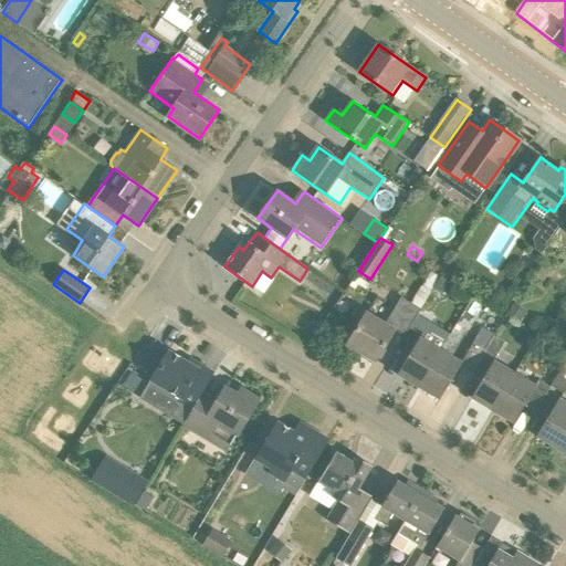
[(431,272),(422,286),(422,287),(430,292),(439,276),(431,272)]
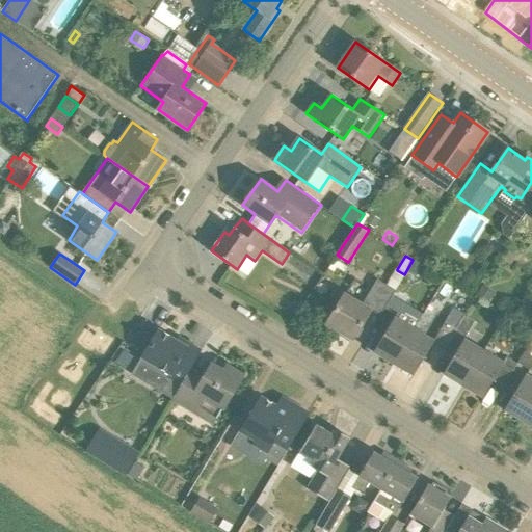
[(415,261),(408,269),(407,271),(416,275),(422,275),(427,268),(415,261)]
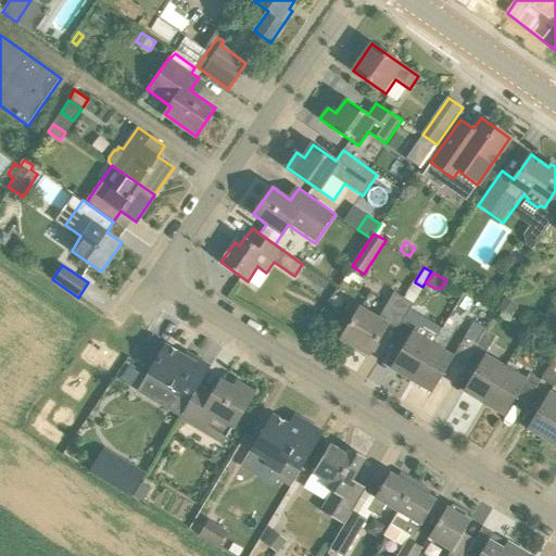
[(418,294),(408,290),(404,298),(413,303),(418,294)]
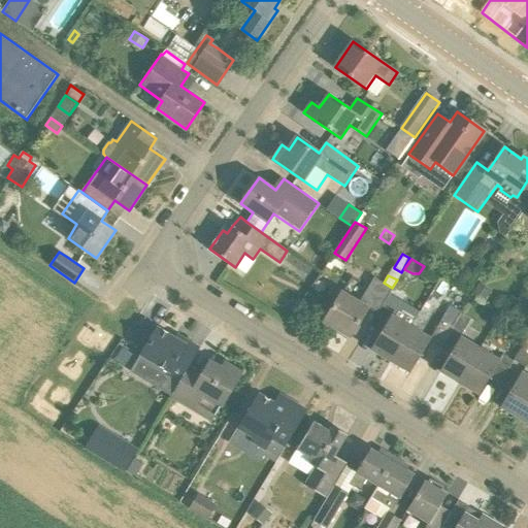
[(350,336),(367,307),(377,314),(392,288),(374,277),(358,299),(343,291),(325,322),(350,336)]
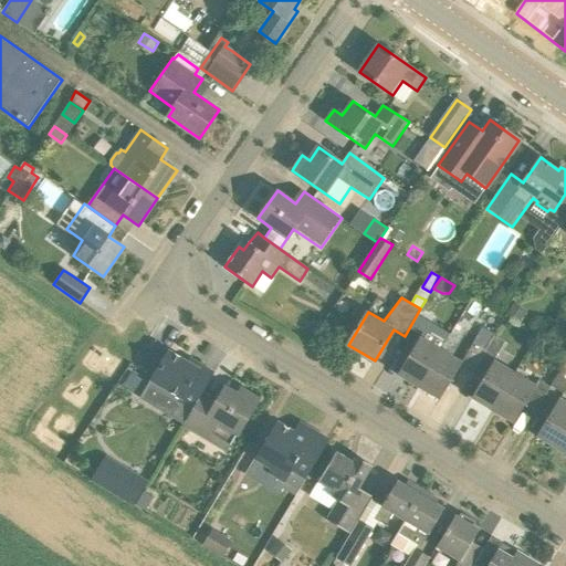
[(515,302),(505,316),(520,325),(528,312),(515,302)]
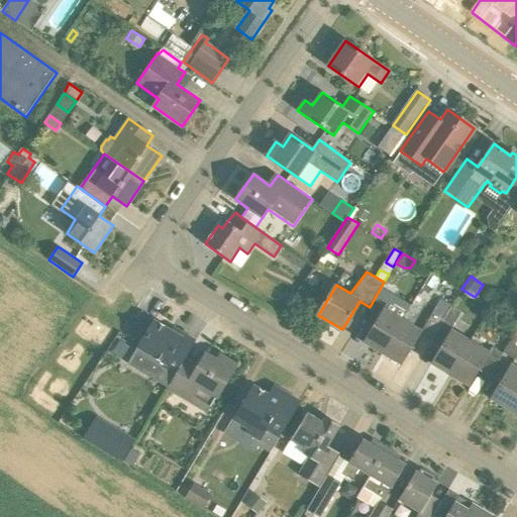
[(382,352),(402,318),(385,308),(388,303),(376,297),(363,319),(373,325),(364,342),(382,352)]
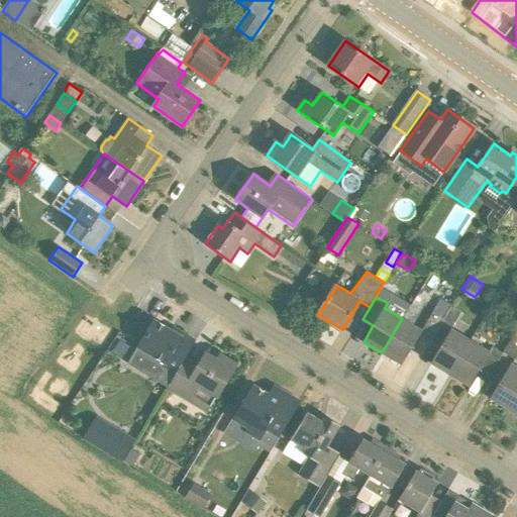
[(430,340),(443,318),(432,311),(421,329),(402,318),(382,352),(402,365),(420,334),(430,340)]
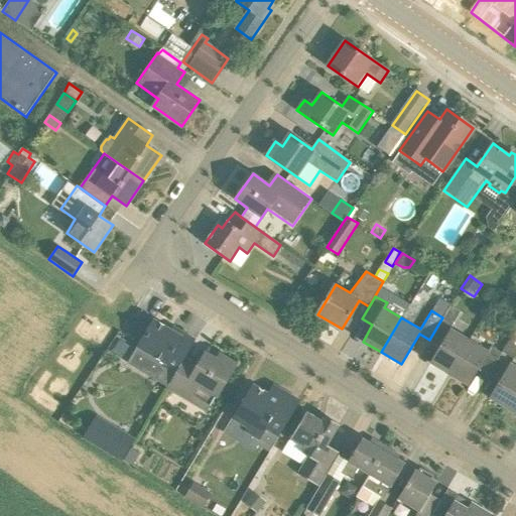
[(449,374),(470,339),(452,329),(455,325),(442,317),(429,340),(439,346),(429,363),(449,374)]
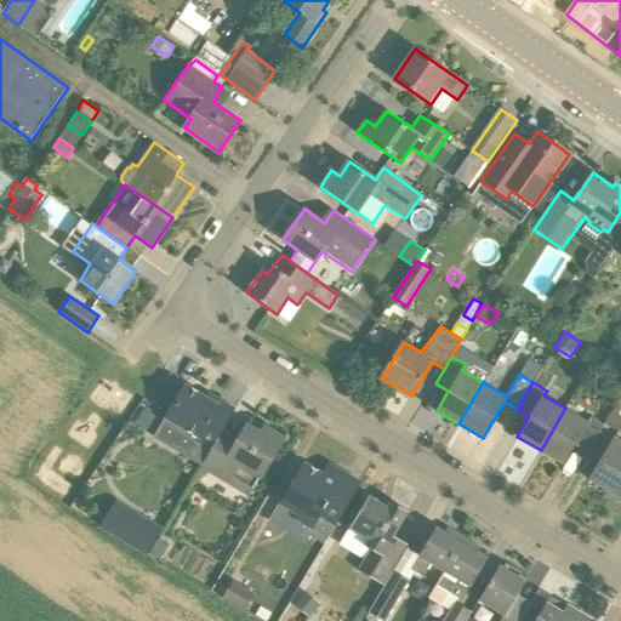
[(210,453),(235,409),(216,397),(212,400),(186,385),(165,420),(194,437),(193,443),(210,453)]
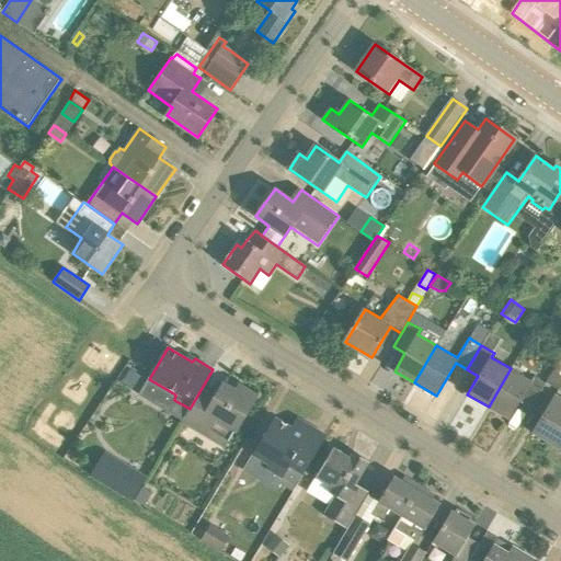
[(531,408),(542,389),(546,384),(534,377),(531,381),(511,368),(489,407),(510,419),(519,401),(531,408)]
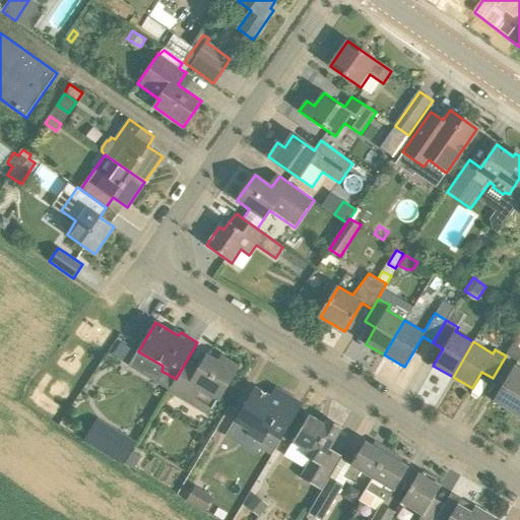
[(512,360),(519,347),(513,344),(507,356),(512,360)]
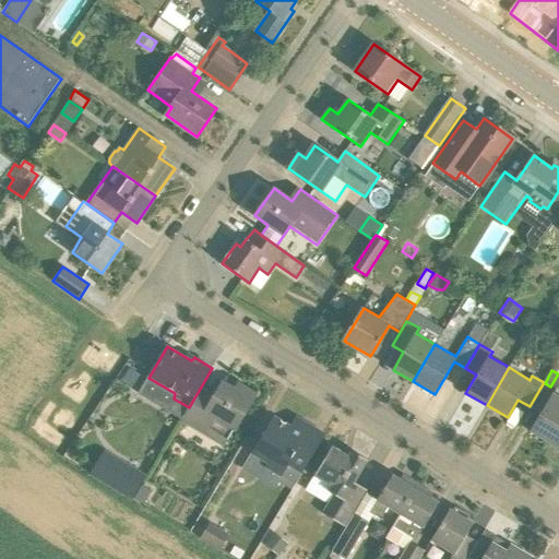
[(238,383),(235,389),(223,382),(212,401),(198,394),(181,421),(225,447),(256,394),(238,383)]
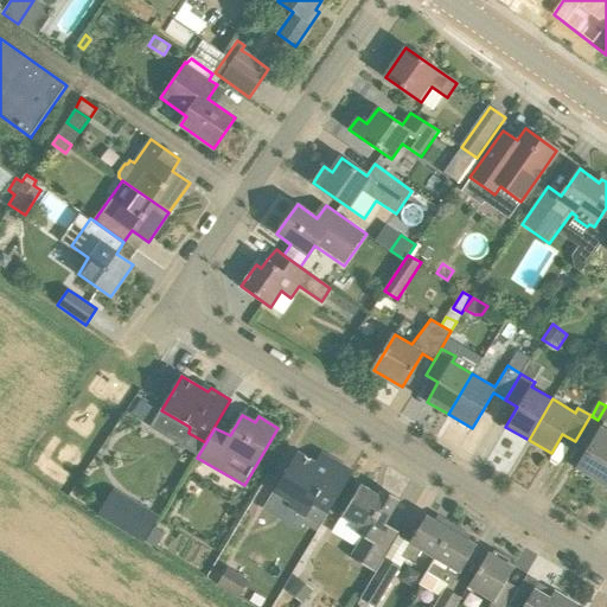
[(606,466),(606,430),(600,427),(575,468),(598,481),(606,466)]
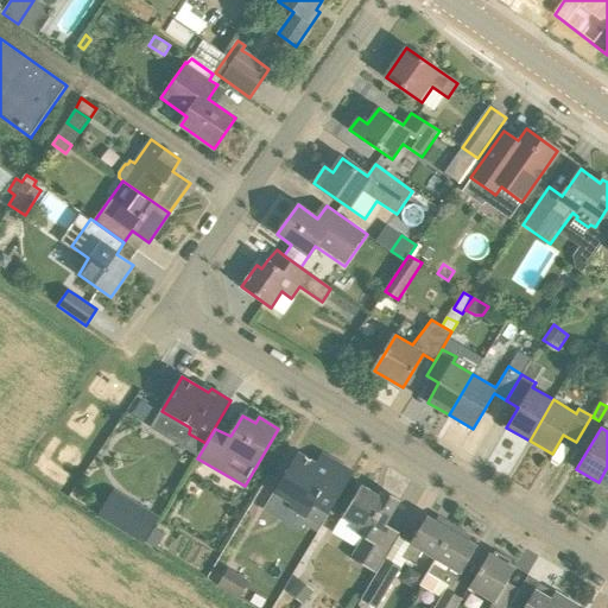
[(325,519),(353,473),(331,461),(325,470),(298,454),(274,494),(291,505),(287,511),(308,523),(314,513),(325,519)]
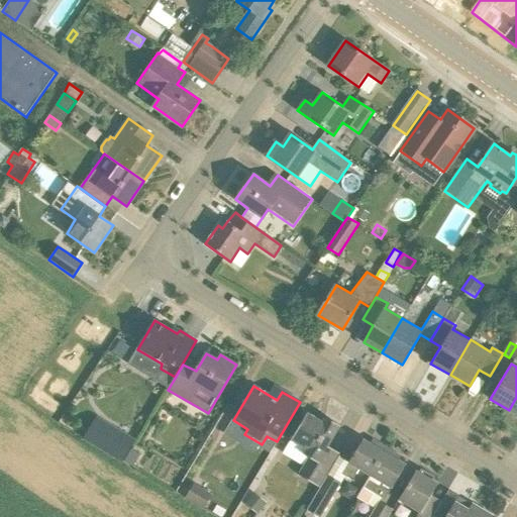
[(327,447),(340,426),(325,417),(322,421),(307,412),(284,452),(303,466),(298,474),(320,488),(340,455),(327,447)]
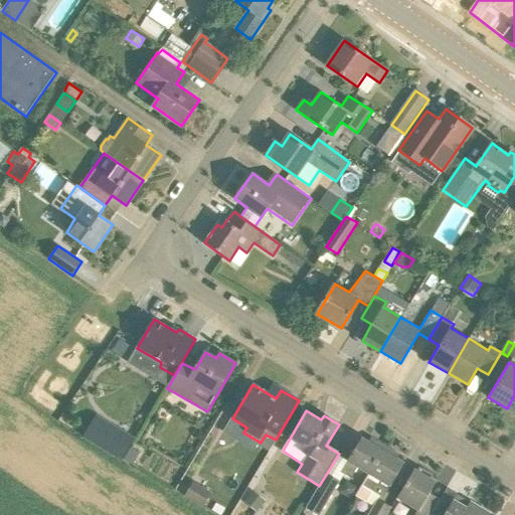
[(115,425),(102,447),(123,459),(135,438),(115,425)]
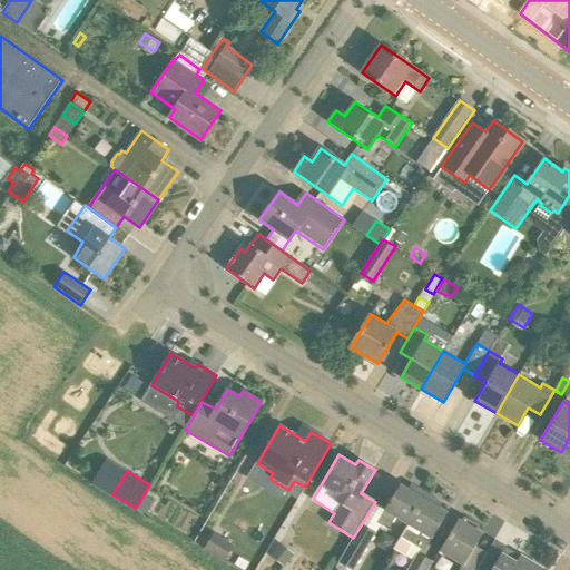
[(408,526),(426,493),(411,484),(408,489),(400,484),(376,522),(389,530),(396,518),(408,526)]
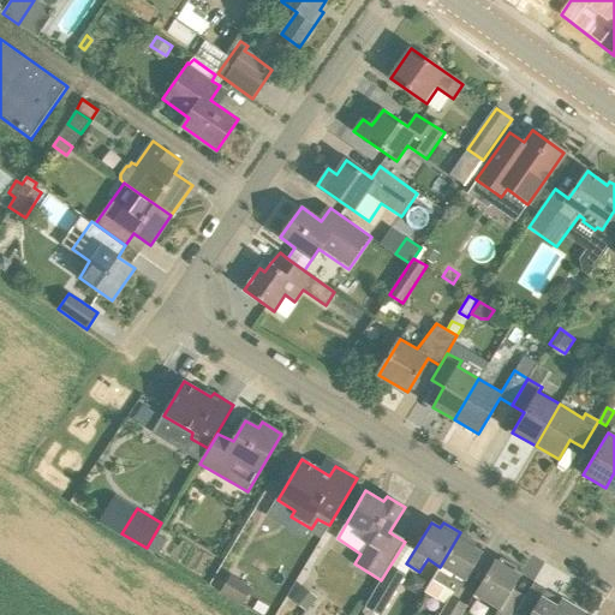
[(458,595),(482,553),(473,548),(477,543),(460,532),(440,567),(423,592),(445,605),(453,592),(458,595)]
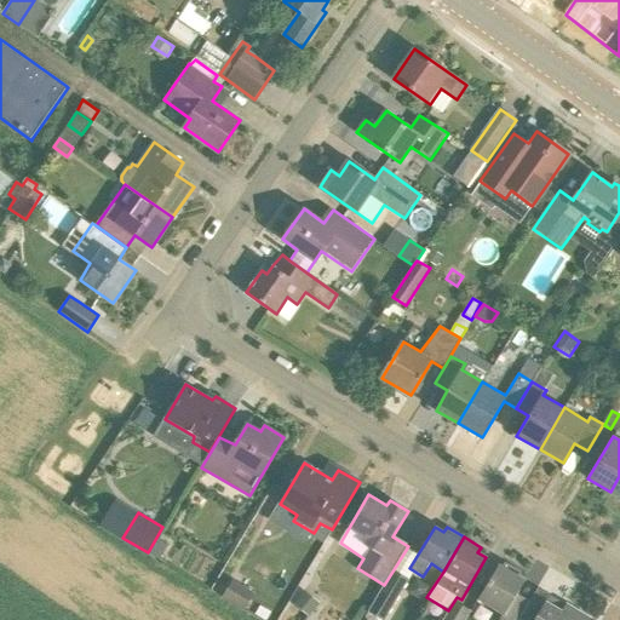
[(170,546),(158,540),(148,556),(166,564),(172,555),(166,551),(170,546)]
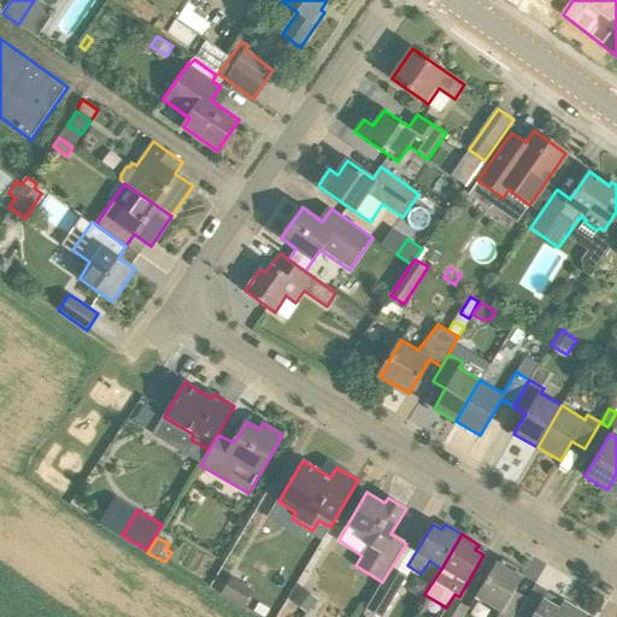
[(516,616),(518,612),(522,606),(510,599),(522,577),(516,574),(519,569),(503,559),(500,564),(497,562),(476,597),(500,611),(497,616),(516,616)]
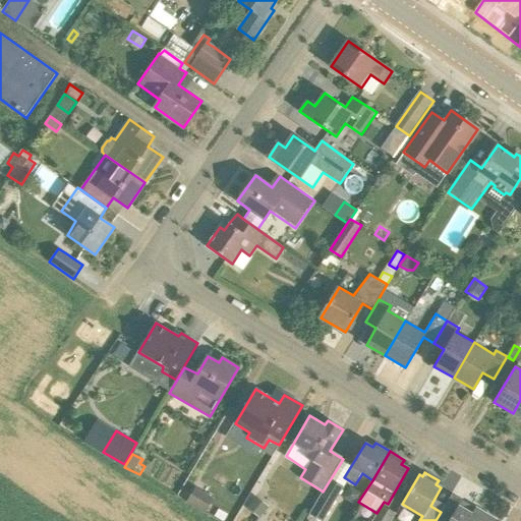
[(321,520),(324,520),(345,487),(332,479),(310,515),(321,520)]
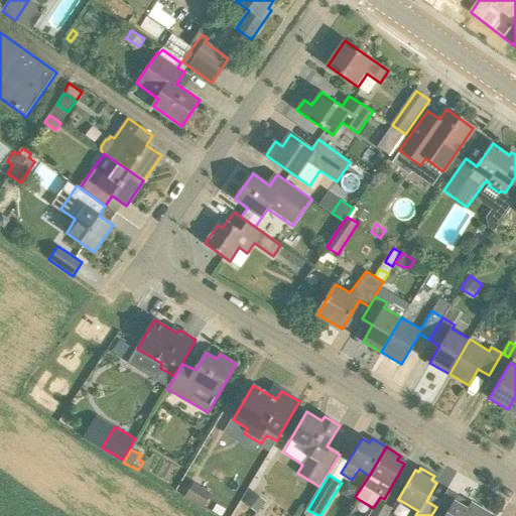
[(352,500),(359,488),(347,481),(340,493),(352,500)]
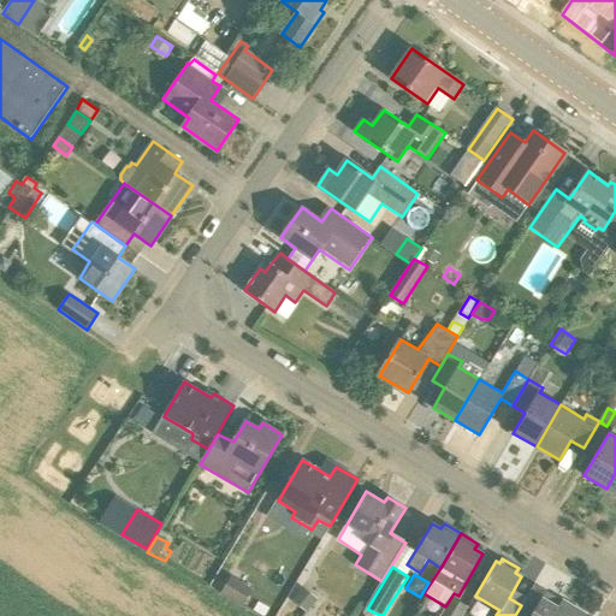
[(255,591),(232,576),(220,593),(244,608),(255,591)]
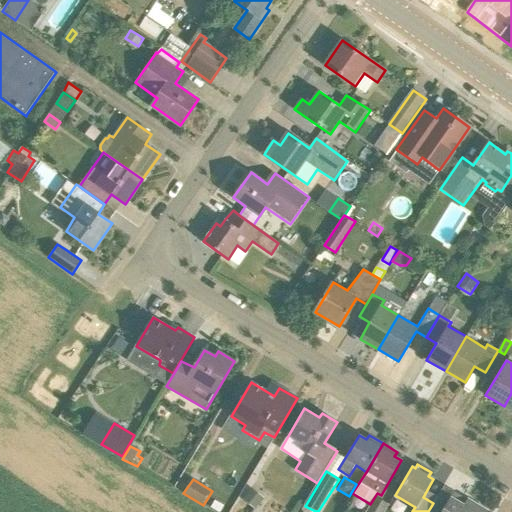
[(256,509),(265,498),(252,488),(243,499),(256,509)]
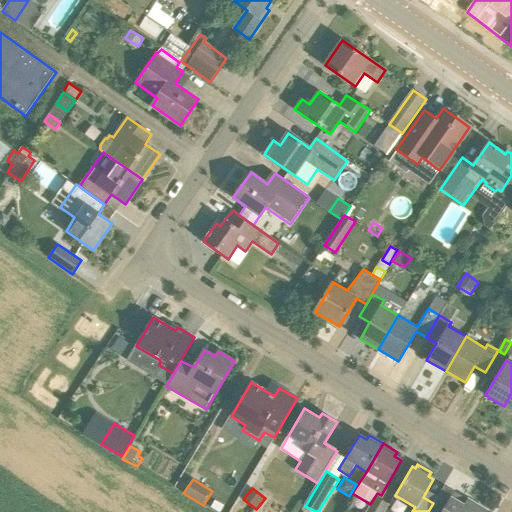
[(384,511),(389,504),(375,496),(366,511),(384,511)]
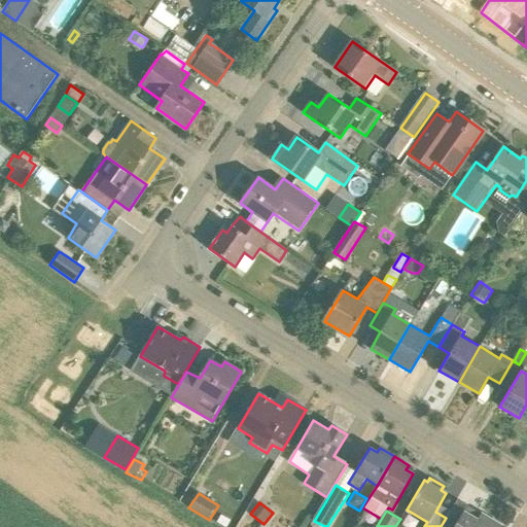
[(499,526),(501,526),(482,514),(478,520),(462,513),(453,526),(448,526),(443,523),(441,526),(499,526)]
